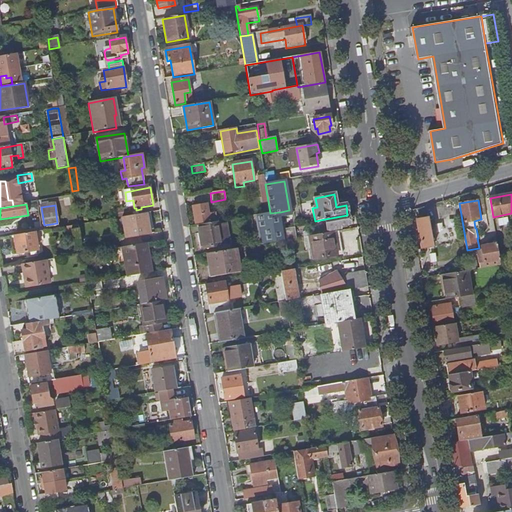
[(192,208),(195,225),(211,222),(207,205),(192,208)]
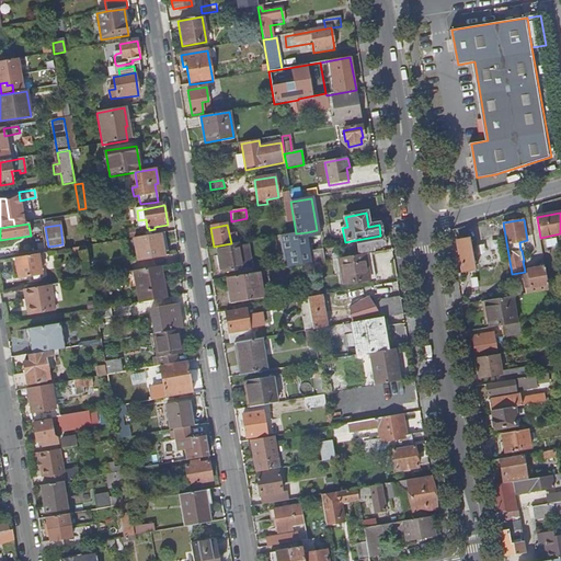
[(134,239),(144,237),(142,230),(130,232),(132,239),(134,239)]
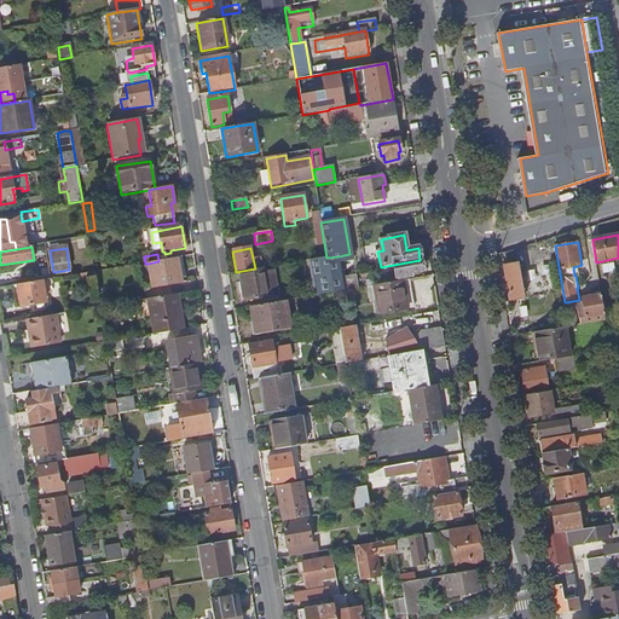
[(345,290),(340,264),(339,256),(327,258),(333,293),(345,290)]
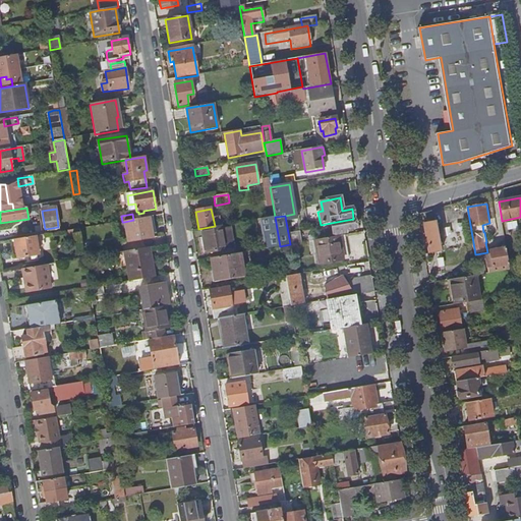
[(266,249),(280,246),(275,217),(261,220),(266,249)]
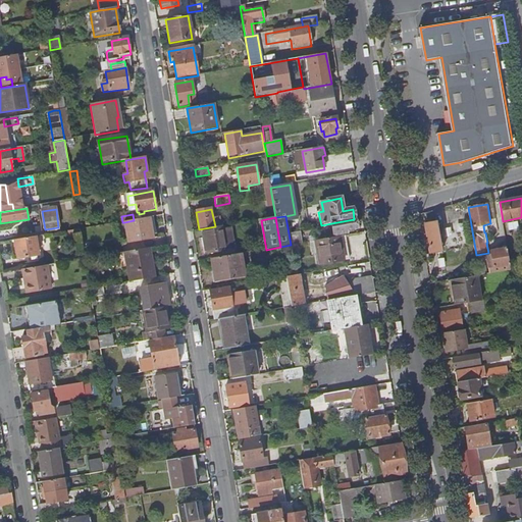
[(134,220),(124,222),(128,244),(154,239),(151,218),(134,220)]
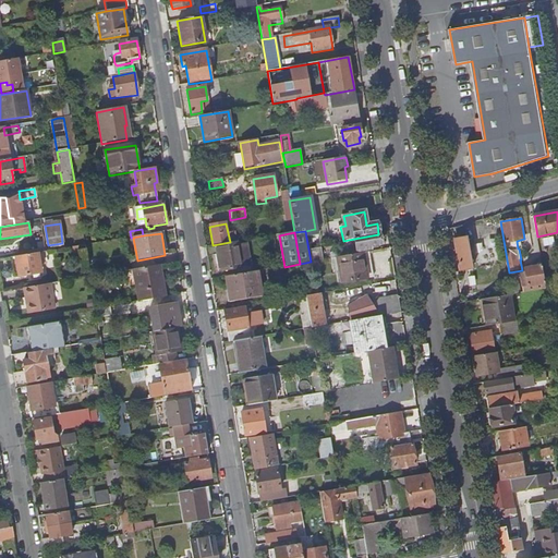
[(378,234),(354,239),(356,252),(371,250),(370,246),(380,244),(378,234)]
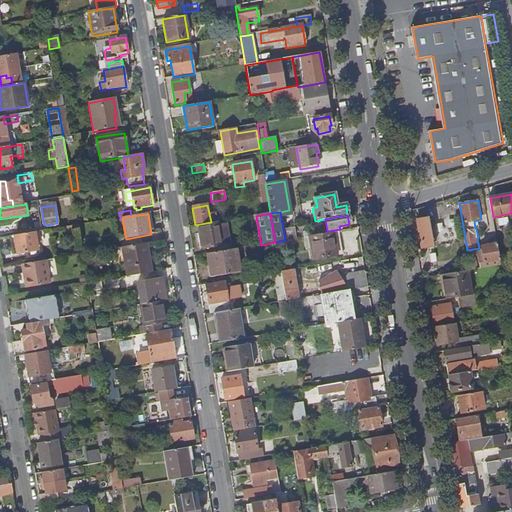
[(433,276),(440,275),(429,216),(417,218),(422,248),(429,247),(431,263),(434,262),(434,265),(431,265),(433,276)]
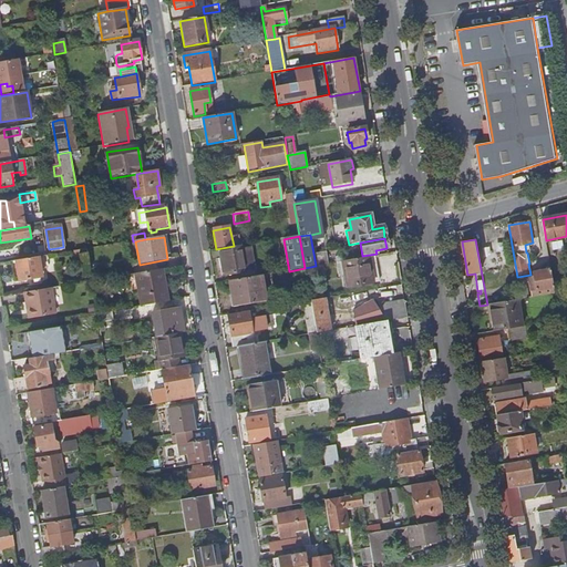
[(492,240),(493,246),(484,247),(486,265),(505,263),(503,239),(492,240)]
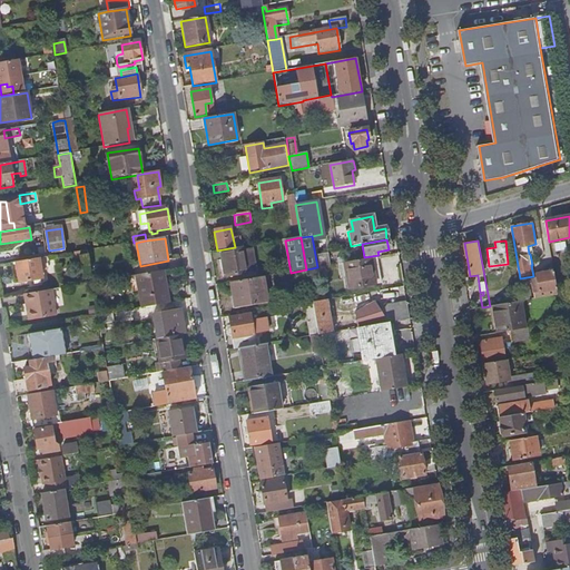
[(248,246),(220,252),(225,277),(253,273),(248,246)]
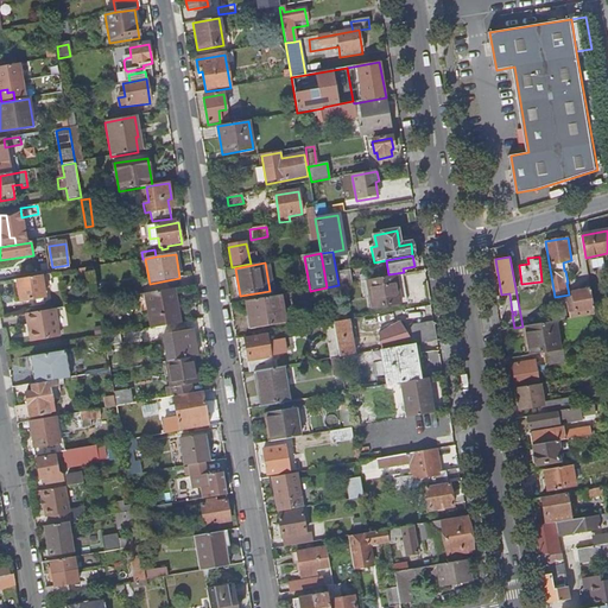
[(339,270),(340,282),(353,280),(352,270),(339,270)]
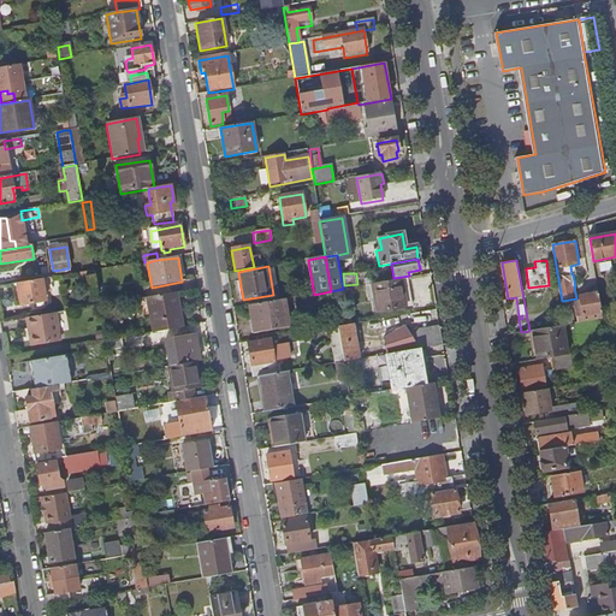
[(41,279),(11,285),(15,307),(45,302),(41,279)]
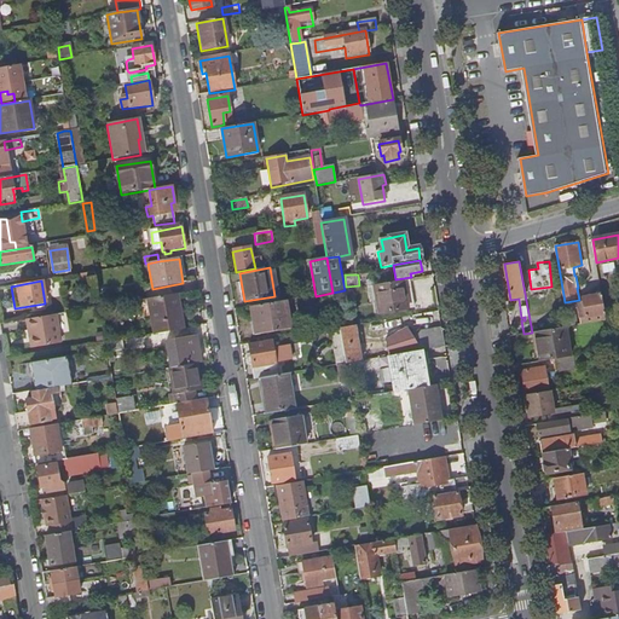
[(412,293),(411,285),(376,298),(376,301),(379,313),(408,308),(405,294),(412,293)]
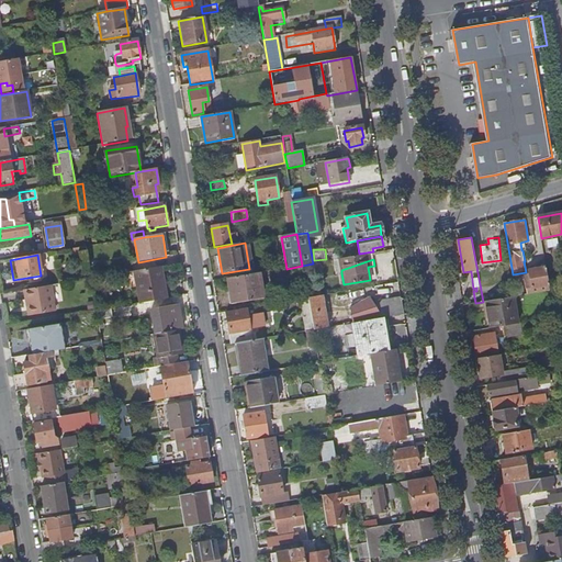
[(163,289),(158,268),(126,273),(127,285),(132,284),(133,289),(137,288),(141,304),(168,299),(166,288),(163,289)]
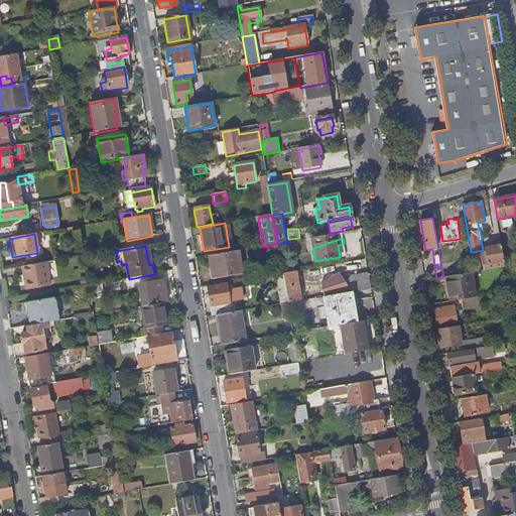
[(505,266),(501,246),(485,248),(486,251),(483,251),(485,261),(487,260),(488,264),(490,264),(491,269),(505,266)]
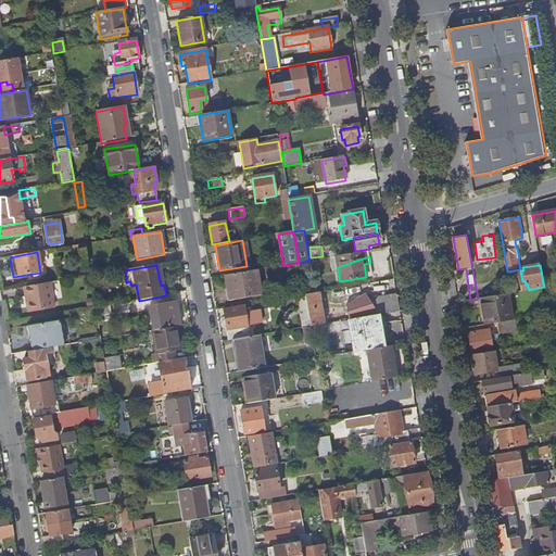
[(242,300),(257,294),(253,272),(223,277),(224,287),(227,286),(229,302),(242,300)]
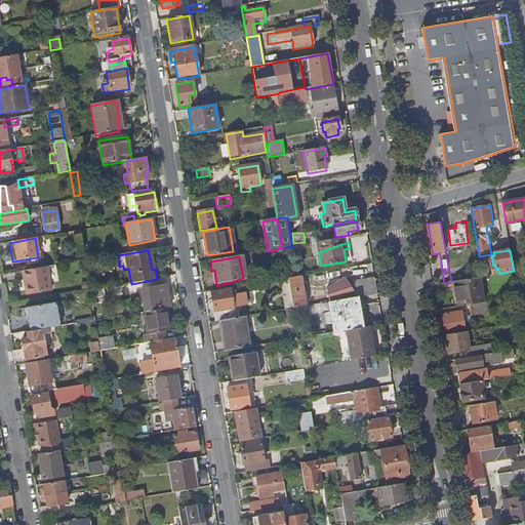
[(433,285),(438,284),(435,261),(430,263),(433,285)]
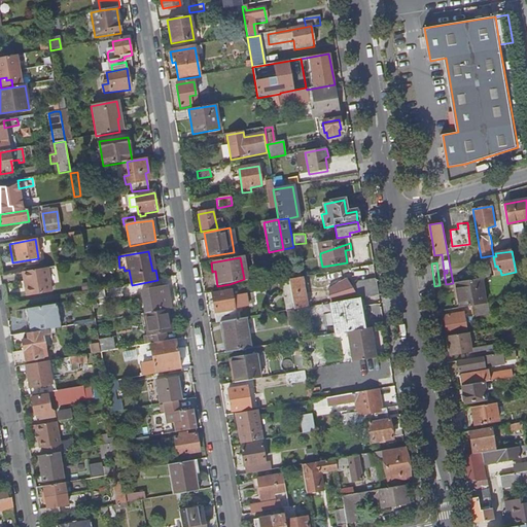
[(13,305),(38,301),(34,279),(37,279),(36,271),(8,275),(13,305)]
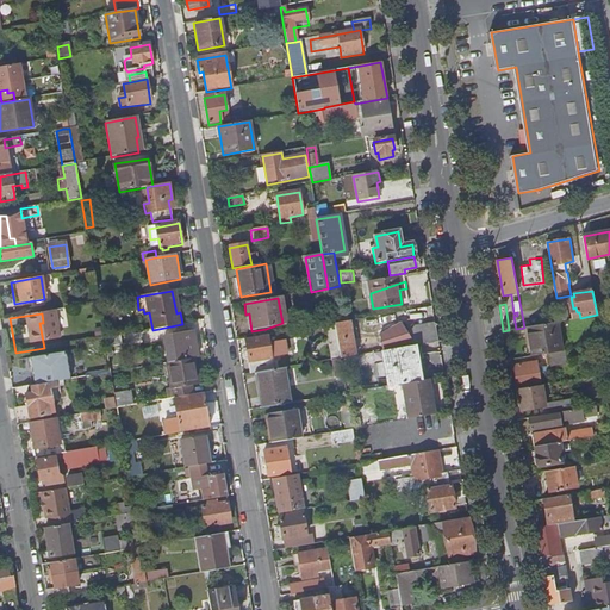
[(377,317),(378,325),(393,322),(392,315),(377,317)]
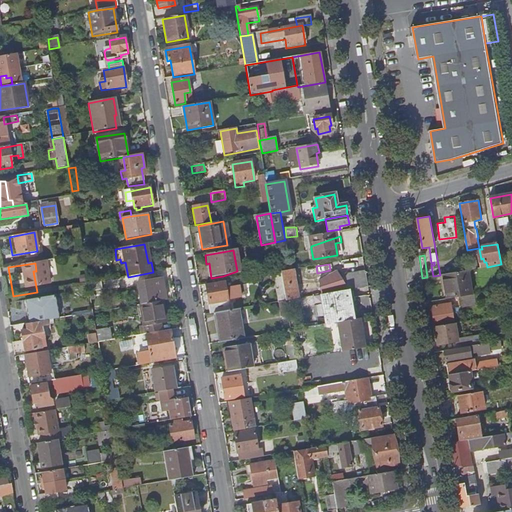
[(295,269),(282,271),(287,301),(300,298),(295,269)]
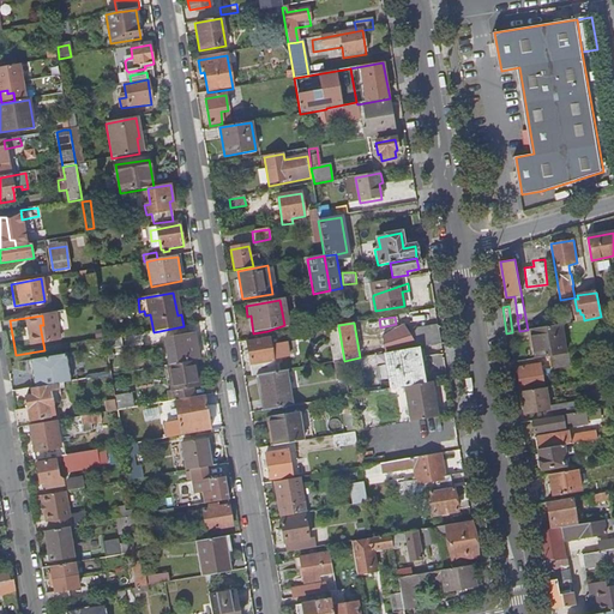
[(551,356),(566,354),(561,324),(531,329),(536,359),(551,356)]
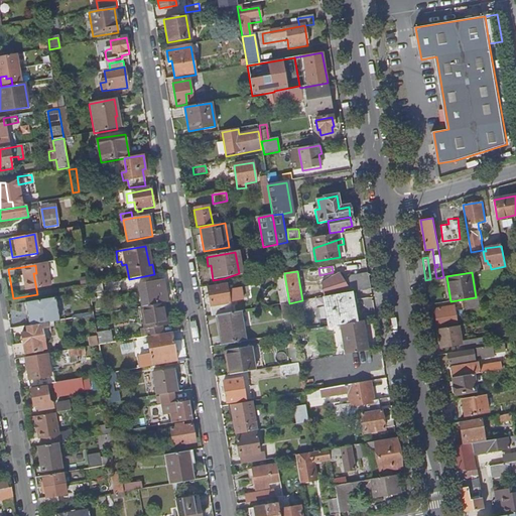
[(357,284),(354,284),(355,291),(372,288),(370,273),(356,275),(357,284)]
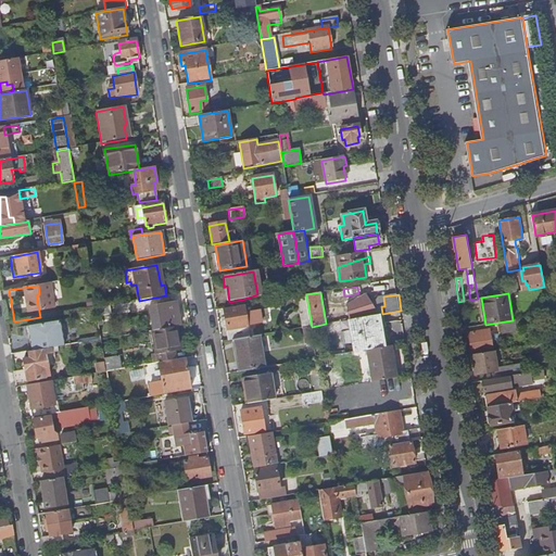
[(45,317),(75,312),(73,298),(42,303),(45,317)]
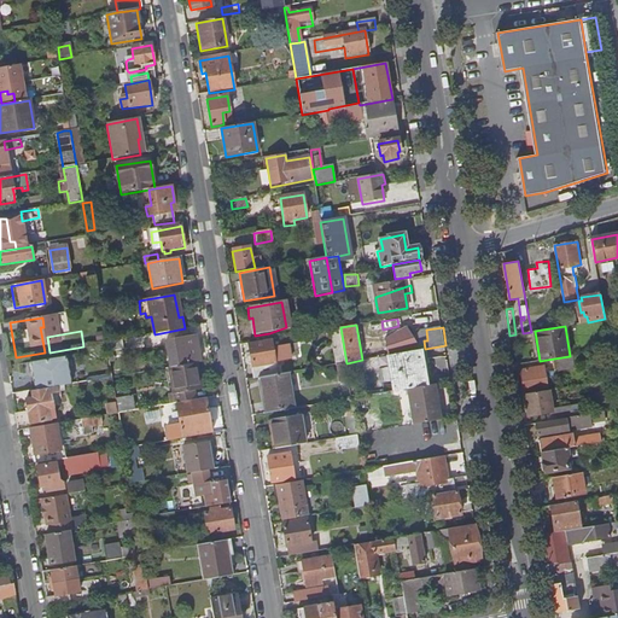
[(401,353),(425,349),(424,340),(423,333),(398,338),(401,353)]
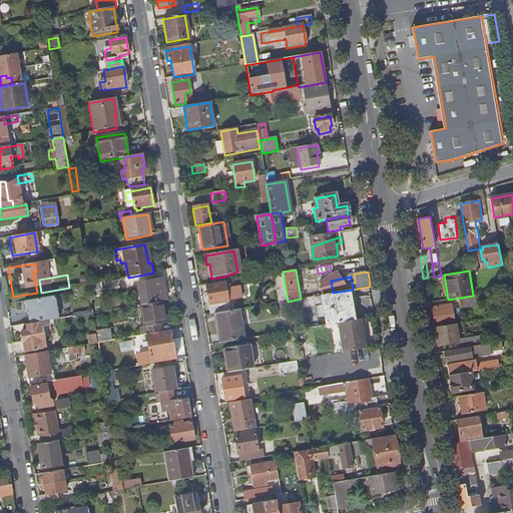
[(72,287),(86,285),(85,279),(71,281),(72,287)]
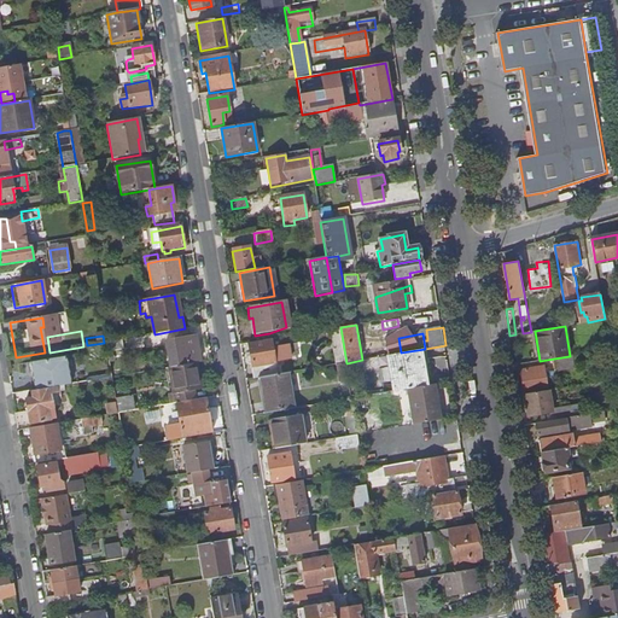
[(170,368),(198,363),(194,337),(165,342),(170,368)]
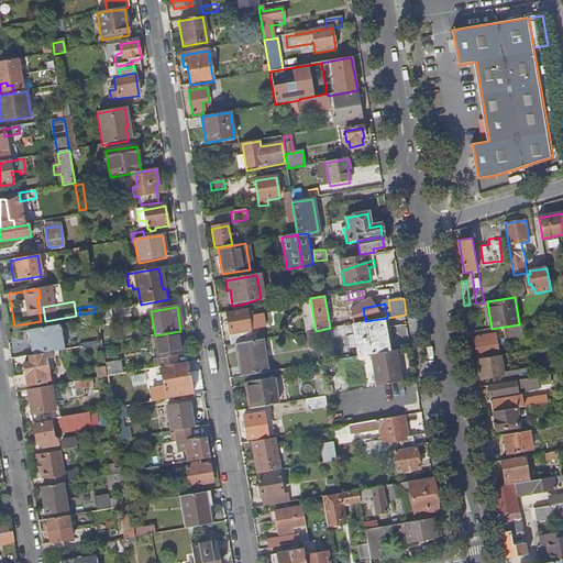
[(112,319),(110,309),(98,312),(99,322),(112,319)]
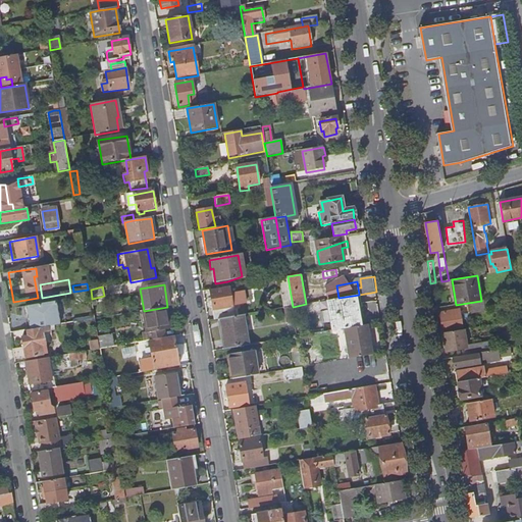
[(222,319),(236,317),(230,286),(211,291),(216,320),(222,319)]
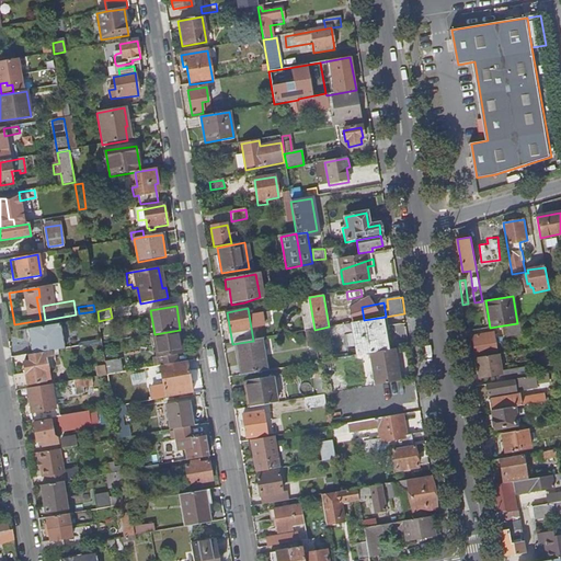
[(371,353),(389,351),(382,318),(354,322),(359,356),(371,353)]
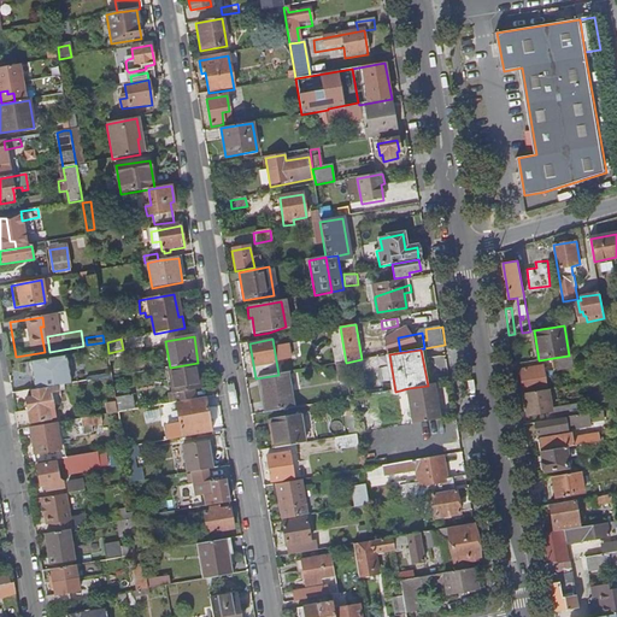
[(569,356),(553,358),(556,369),(574,366),(573,360),(582,359),(582,357),(586,356),(585,352),(569,356)]
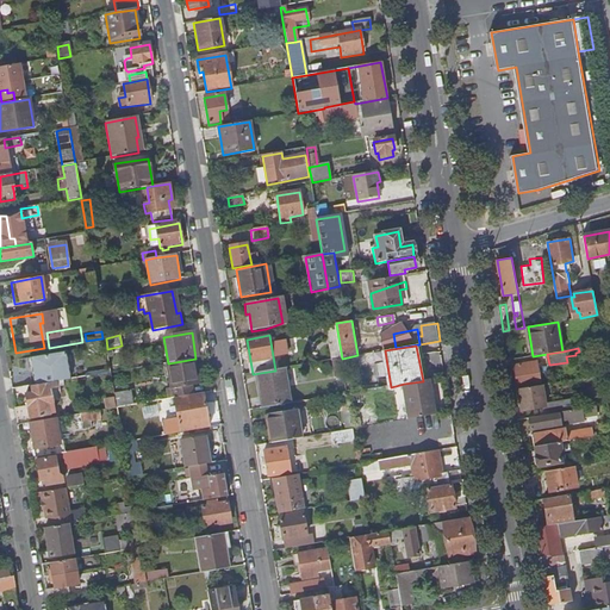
[(33,377),(35,387),(55,384),(70,380),(66,353),(31,359),(27,363),(27,369),(32,372),(36,372),(36,375),(33,377)]
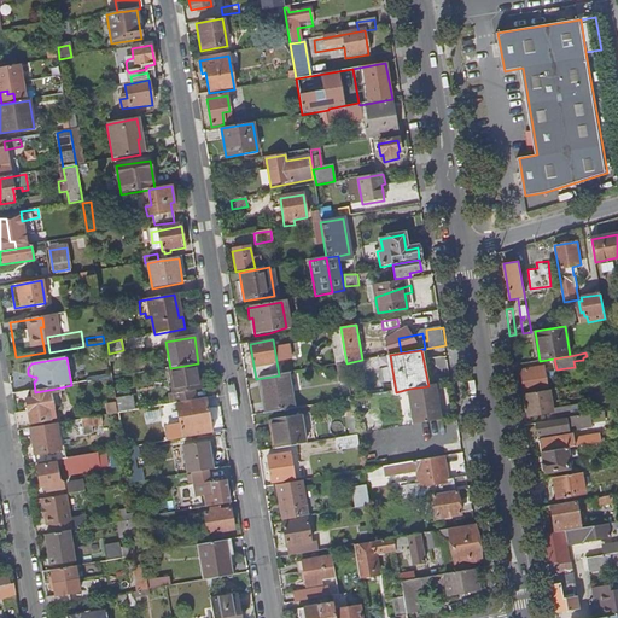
[(175,395),(197,390),(203,389),(198,363),(170,368),(175,395)]
